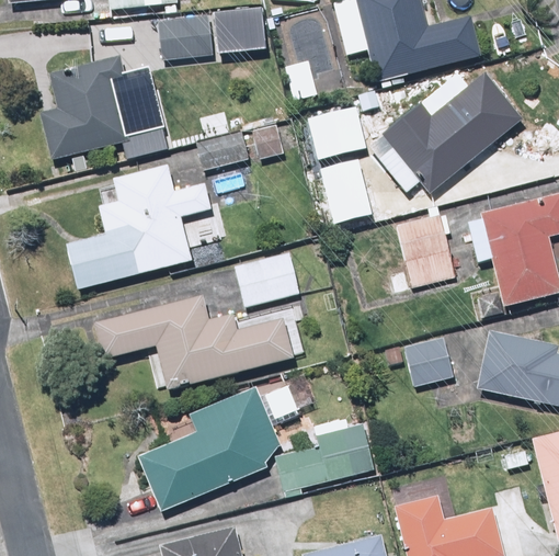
[(177,6),(175,0),(104,0),(105,12),(177,6)]
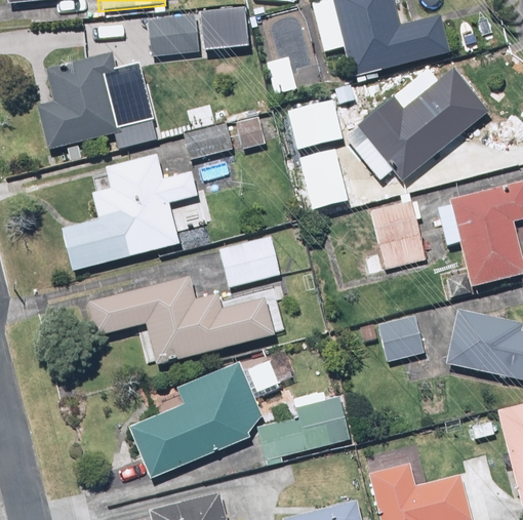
[(311,0),(325,52),(345,47),(352,76),(450,48),(440,15),(402,26),(394,0),(311,0)]
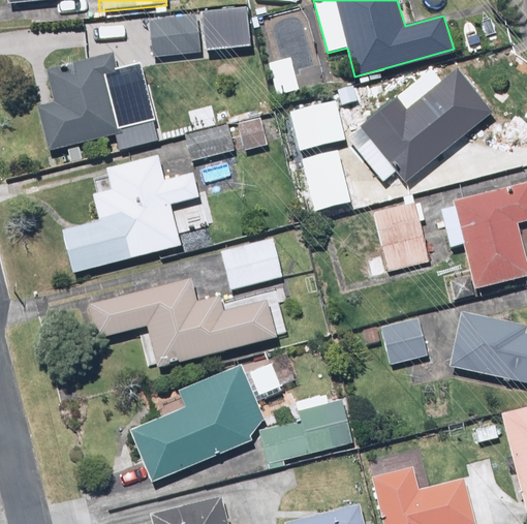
[(200,50),(195,10),(148,17),(152,56),(200,50)]
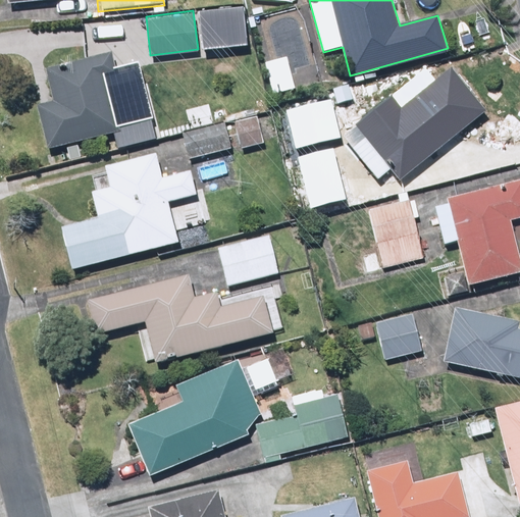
[(117,133),(107,76),(117,74),(112,50),(45,63),(52,101),(38,104),(46,146),(117,133)]
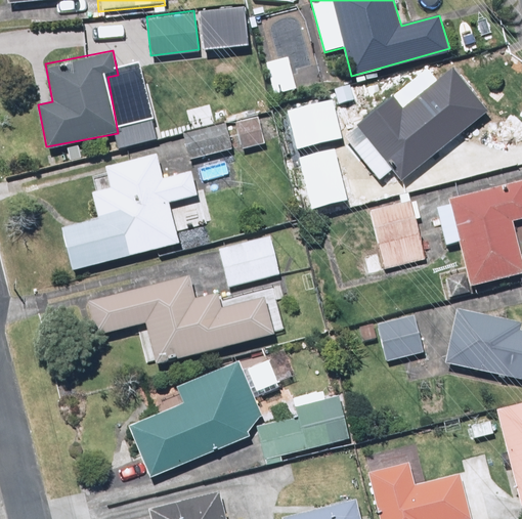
[(290,53),(265,60),(274,93),(299,87),(290,53)]
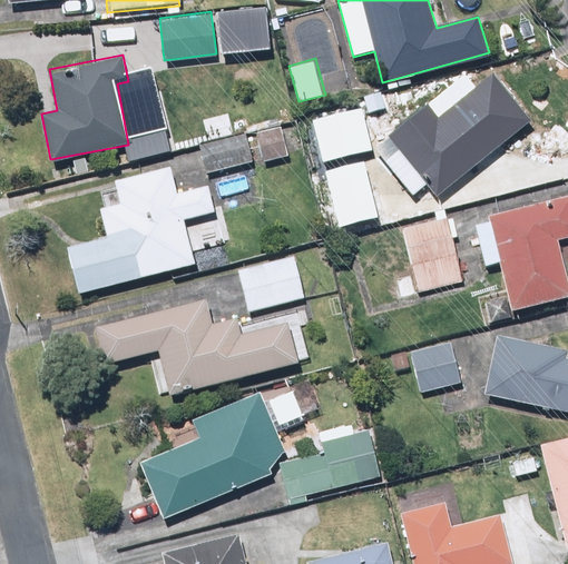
[(475,81),(464,69),(385,136),(438,198),(531,118),(490,69),(475,81)]
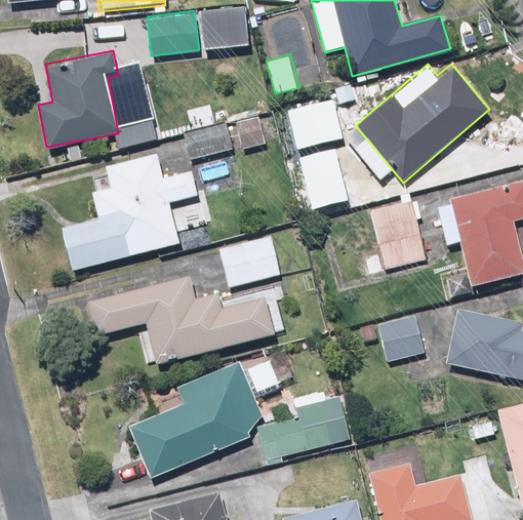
[(258,114),(233,120),(240,149),(266,143),(258,114)]
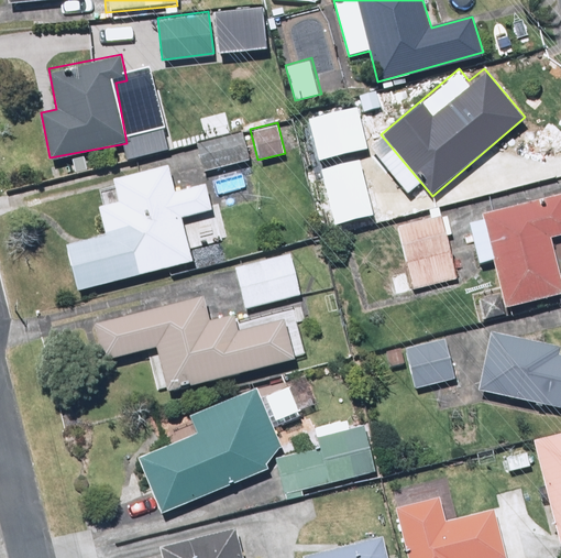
[(244,131),(194,144),(200,170),(251,157),(244,131)]
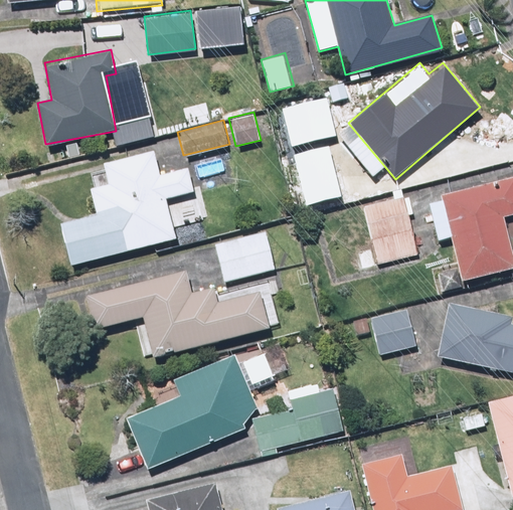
[(161,175),(155,151),(87,169),(99,211),(57,222),(69,267),(177,237),(166,198),(191,192),(185,168),(161,175)]
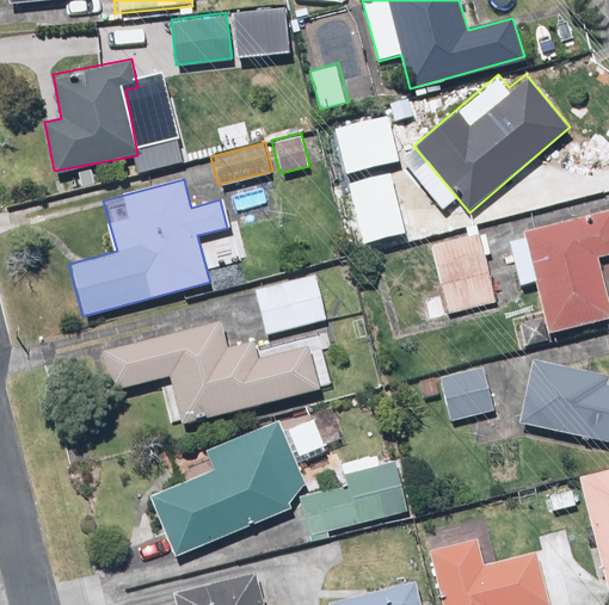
[(413,230),(404,193),(352,207),(361,242),(413,230)]
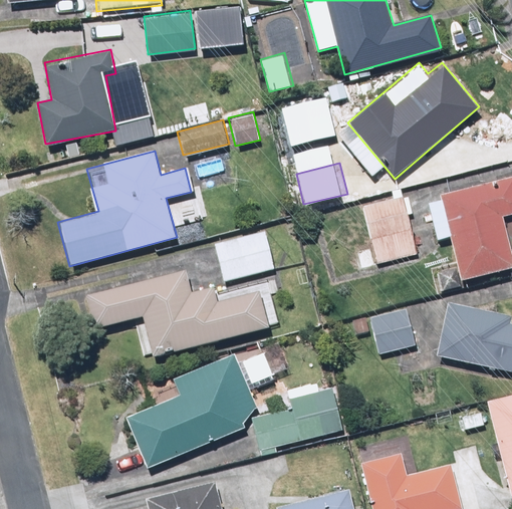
[(449,235),(459,280),(511,268),(511,259),(501,215),(511,212),(511,178),(440,194),(442,200),(427,203),(434,238),(449,235)]
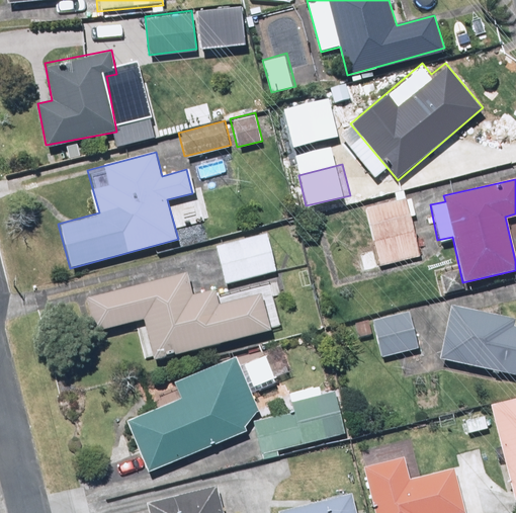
[(420,253),(408,198),(366,207),(374,246),(361,249),(364,265),(420,253)]
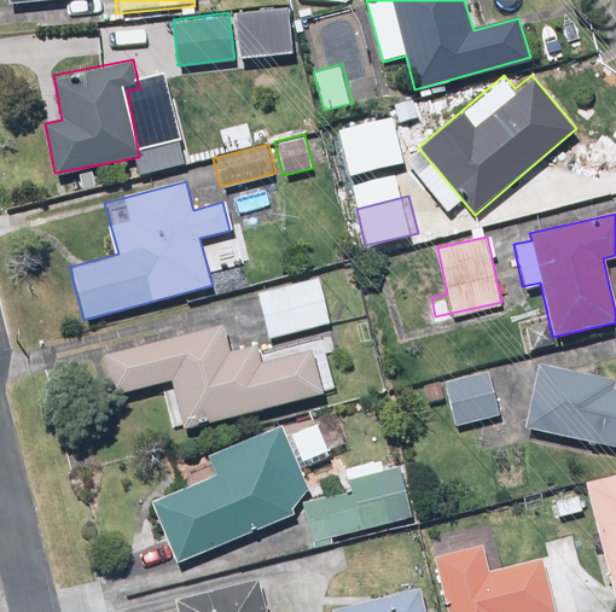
[(333,320),(320,274),(255,293),(268,338),(333,320)]
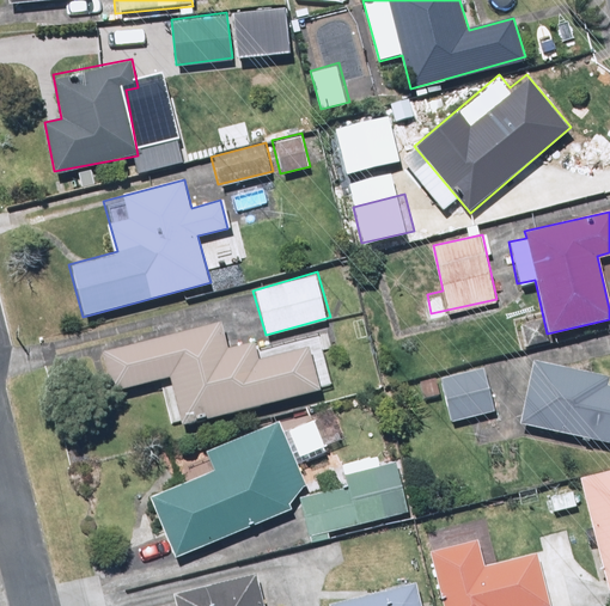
[(227,343),(220,318),(101,348),(111,391),(170,377),(182,424),(318,390),(306,346),(252,359),(248,337),(227,343)]
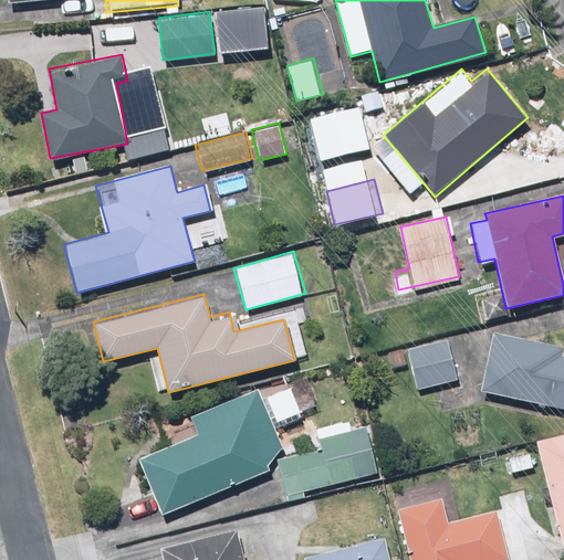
[(563,348),(490,333),(479,389),(563,405),(563,348)]
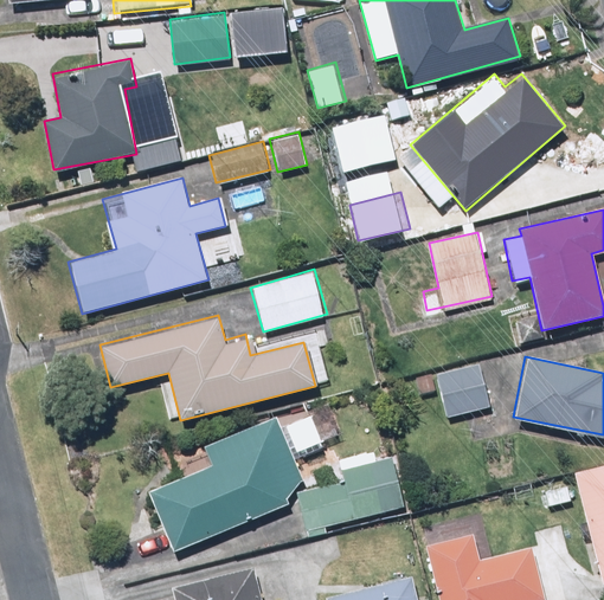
[(483,361),(415,376),(418,394),(437,391),(443,417),(493,406),(483,361)]
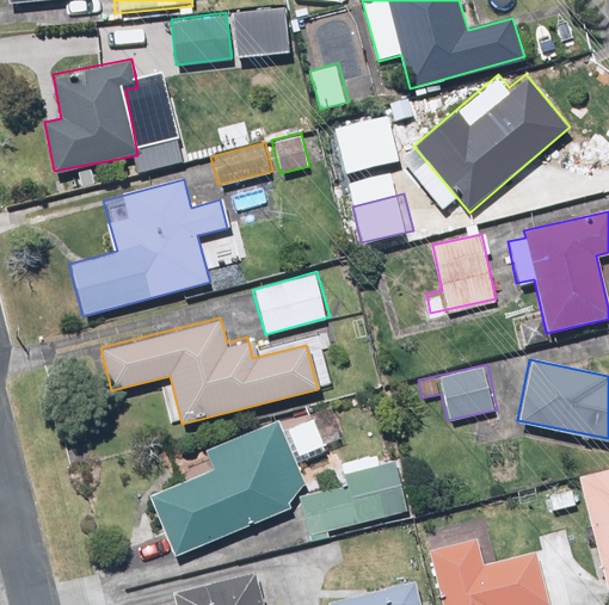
[(149,495),(172,555),(299,506),(294,493),(306,488),(278,418),(203,446),(213,471),(149,495)]
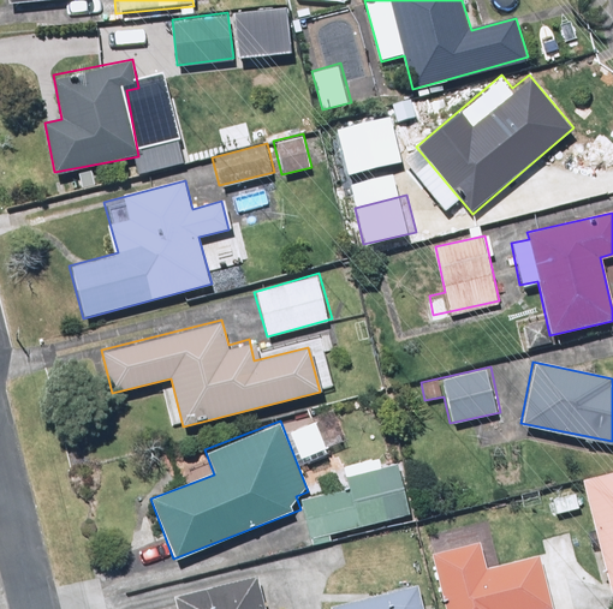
[(347,476),(350,485),(302,497),(311,538),(410,514),(398,463),(347,476)]
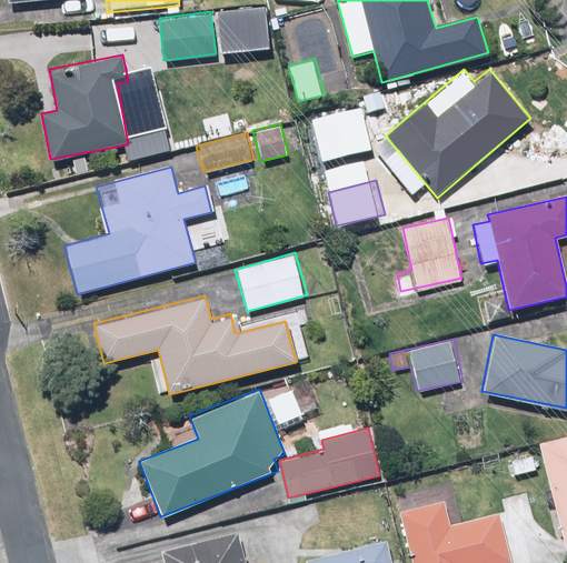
[(566,435),(536,444),(566,553),(566,435)]
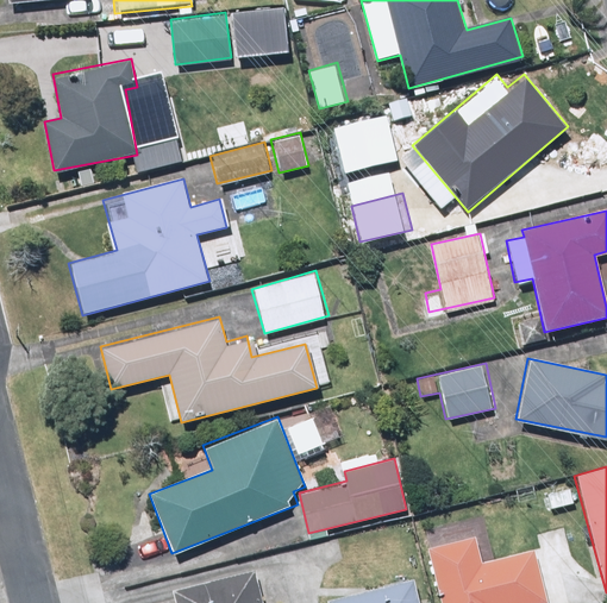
[(449,602),(556,602),(546,547),(489,558),(485,535),(438,544),(449,602)]
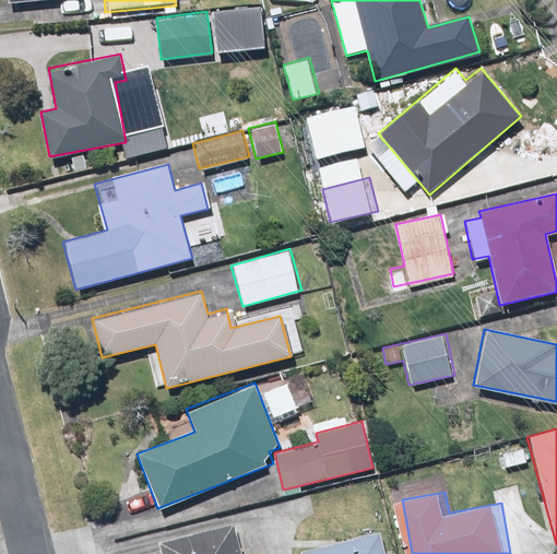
[(238,553),(232,523),(158,542),(161,553),(238,553)]
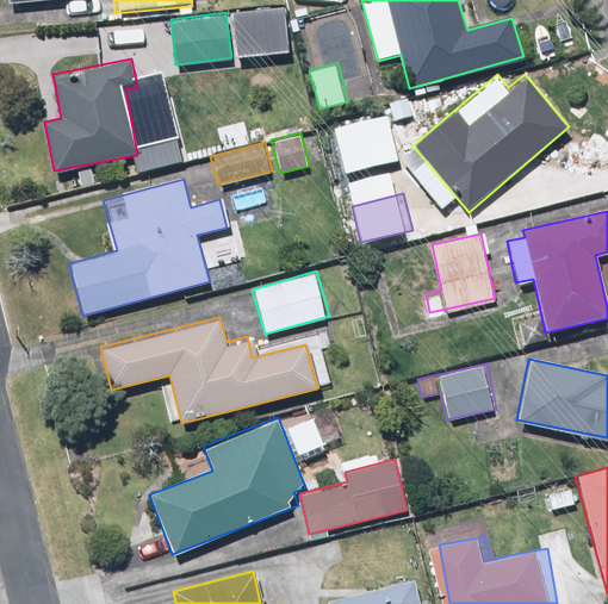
[(419,603),(413,579),(328,602),(328,603),(419,603)]
